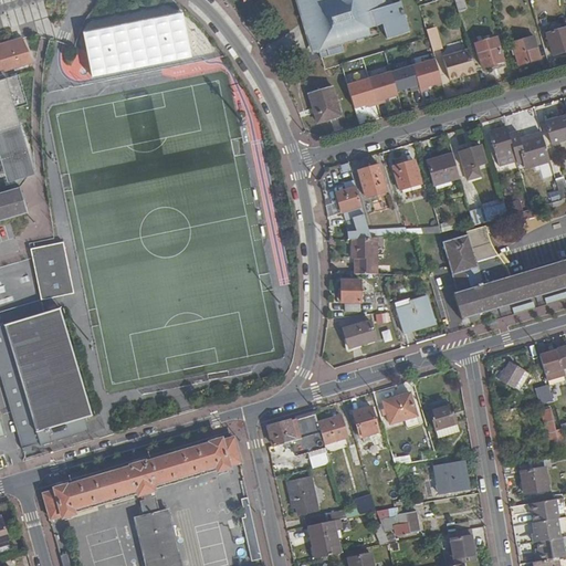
[(401,2),(394,4),(383,8),(379,0),(244,0),(245,2),(252,0),(295,0),(312,54),(371,37),(369,30),(384,25),(388,40),(410,33),(401,2)]
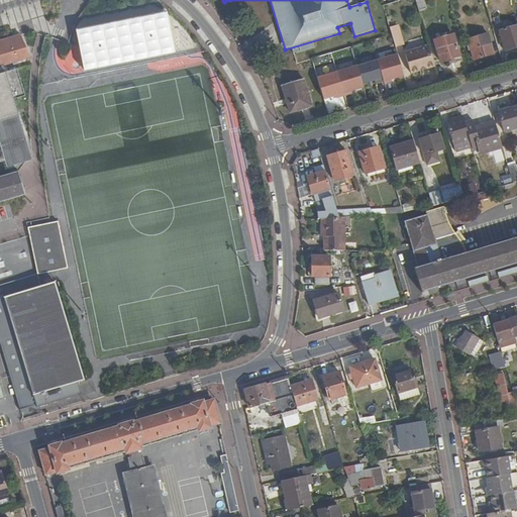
[(416,0),(420,11),(428,9),(425,0),(416,0)]
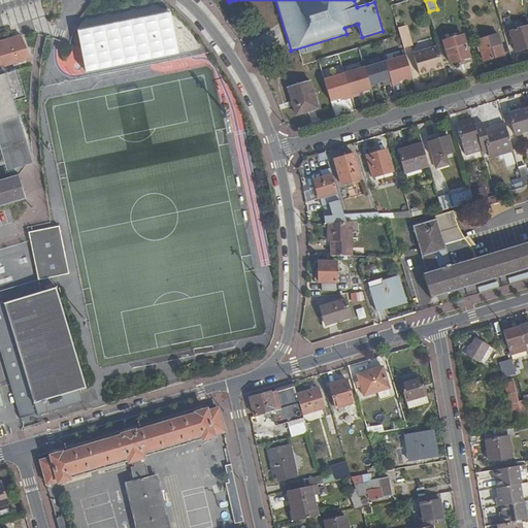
[(79,20),(81,28),(154,13),(152,5),(79,20)]
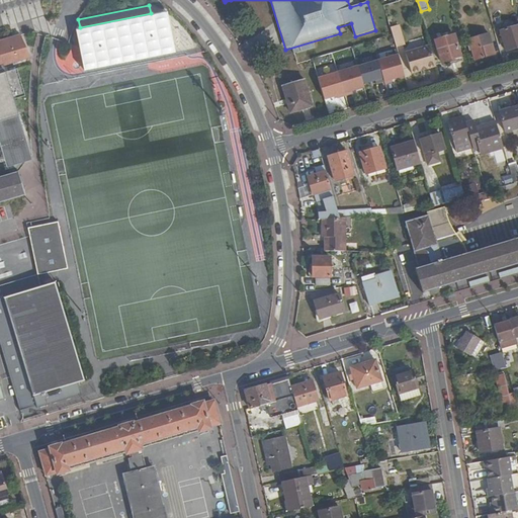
[(81,70),(173,55),(166,12),(121,19),(119,11),(111,13),(112,22),(74,28),(81,70)]
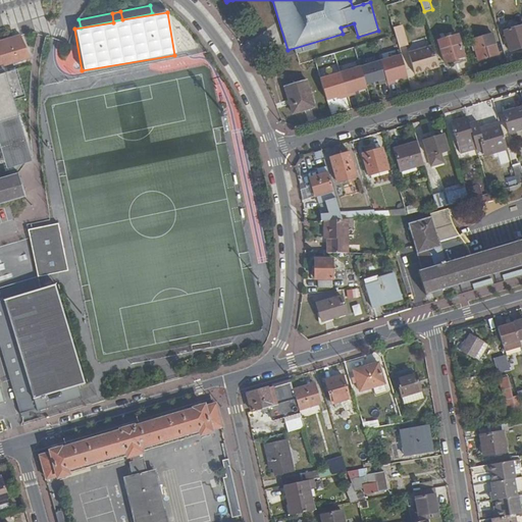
[(402,24),(393,27),(399,47),(408,44),(402,24)]
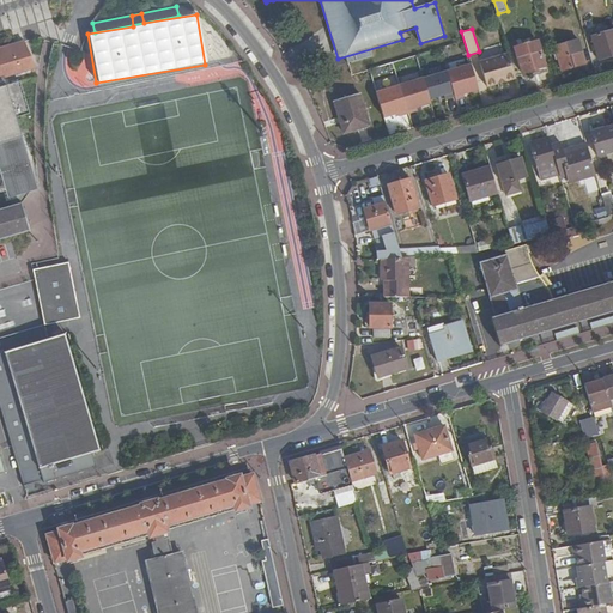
[(600,61),(612,56),(612,31),(593,37),(600,61)]
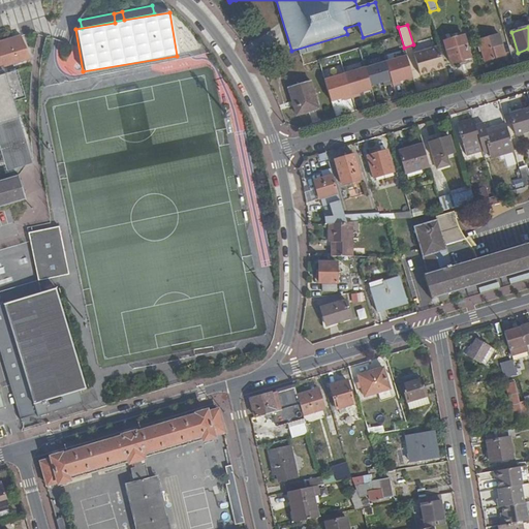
[(506,56),(503,45),(502,45),(499,35),(480,40),(487,61),(496,59),(506,56)]
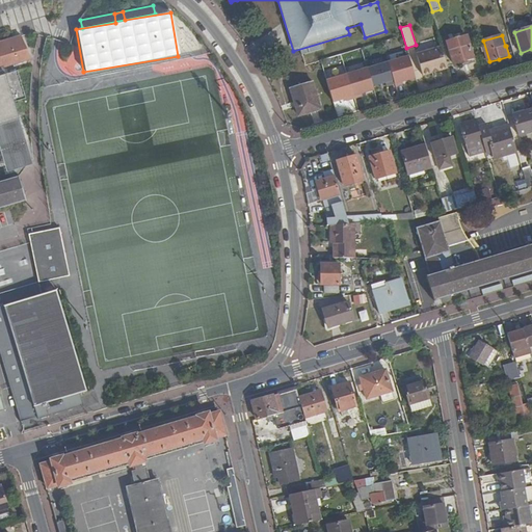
[(448,43),(455,65),(475,59),(469,36),(457,40),(449,43),(448,43)]
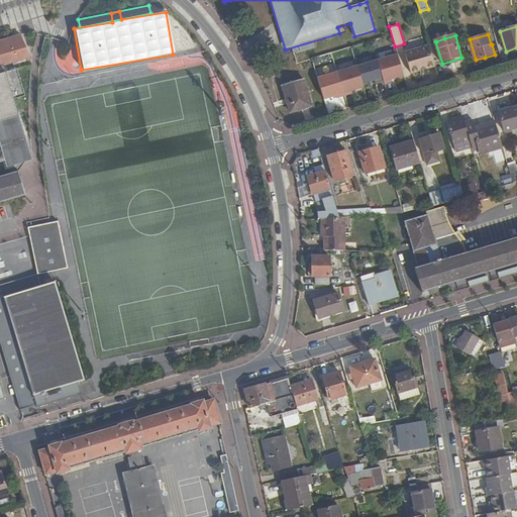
[(0,115),(20,110),(16,97),(27,93),(20,67),(8,70),(5,63),(22,58),(17,36),(0,40),(0,115)]
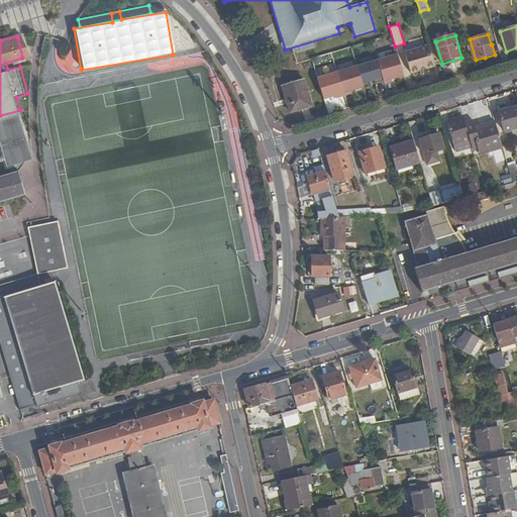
[(427,69),(436,67),(430,44),(405,52),(412,73),(420,71),(420,70),(427,68),(427,69)]
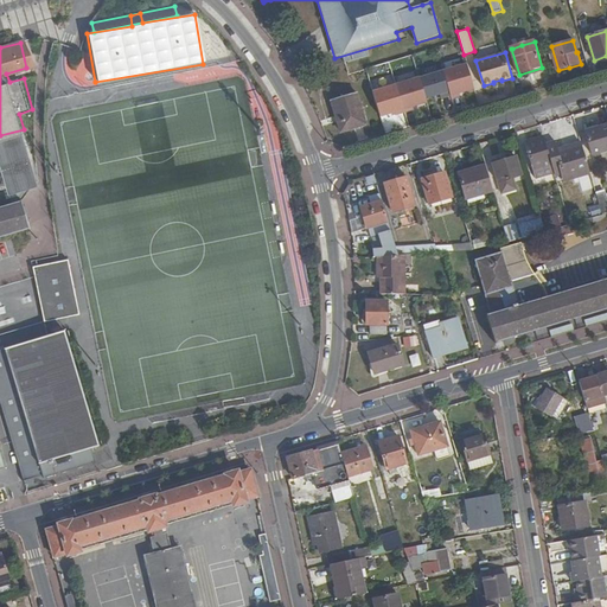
[(466,63),(442,70),(449,93),(451,95),(474,88),(466,63)]
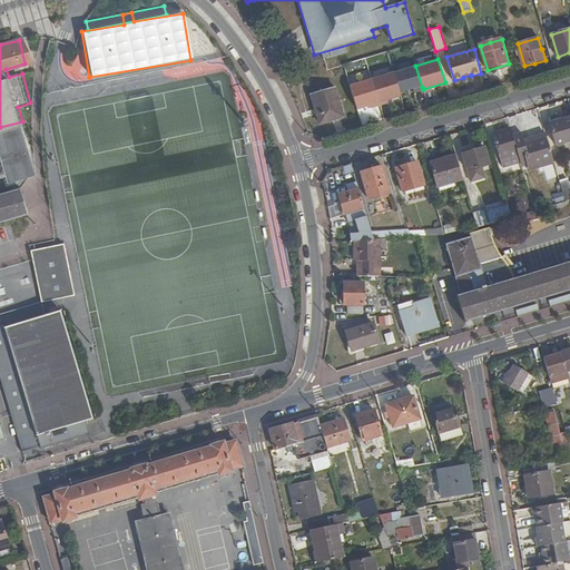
[(415,66),(393,72),(399,94),(422,87),(415,66)]
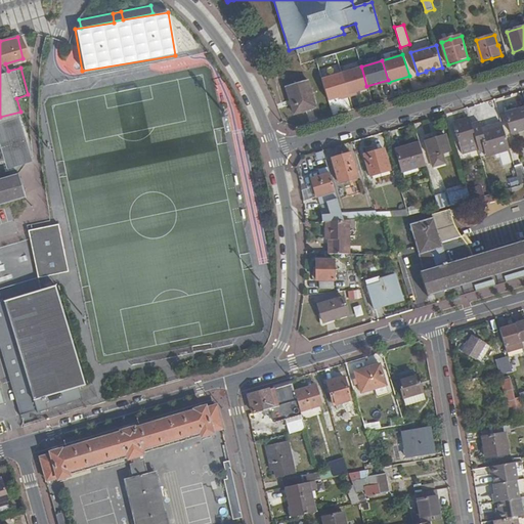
[(361,67),(341,73),(348,95),(367,89),(366,86),(361,67)]
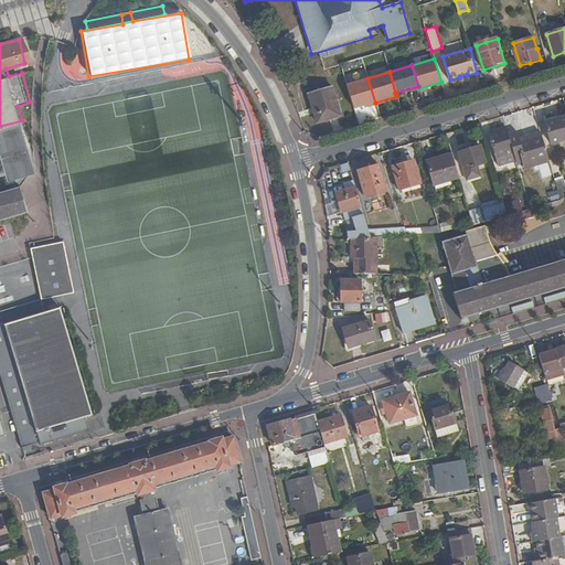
[(355,112),(369,108),(362,83),(350,86),(355,112)]
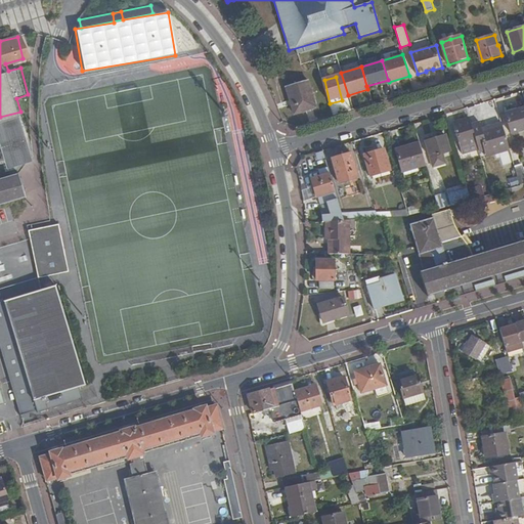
[(316,108),(308,81),(288,87),(295,115),(316,108)]
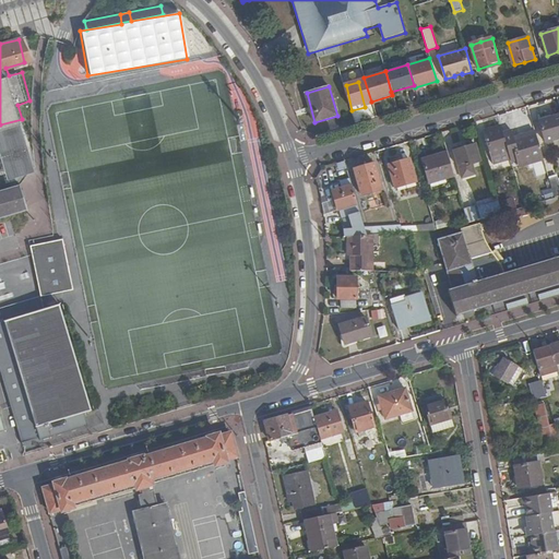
[(545,142),(558,138),(558,115),(538,121),(545,142)]
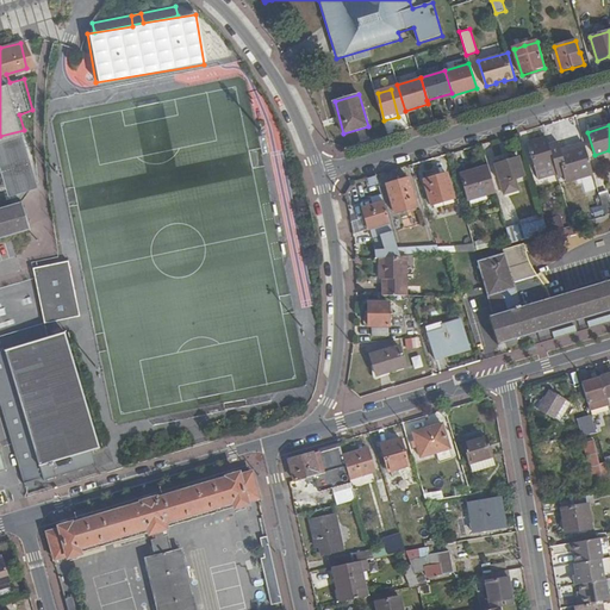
[(42,187),(35,165),(24,130),(0,136),(0,176),(6,198),(36,190),(42,187)]
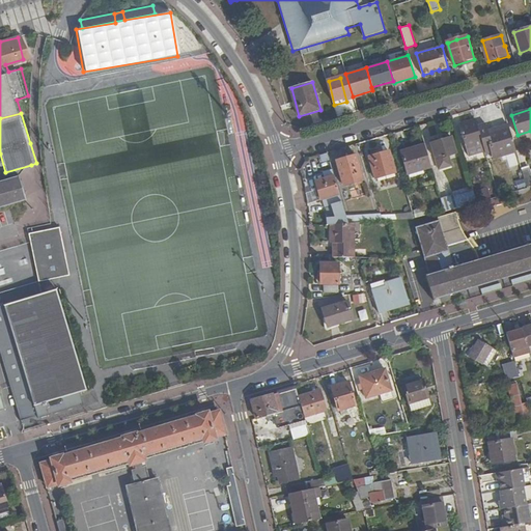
[(468,156),(484,151),(477,126),(475,119),(458,124),(468,156)]
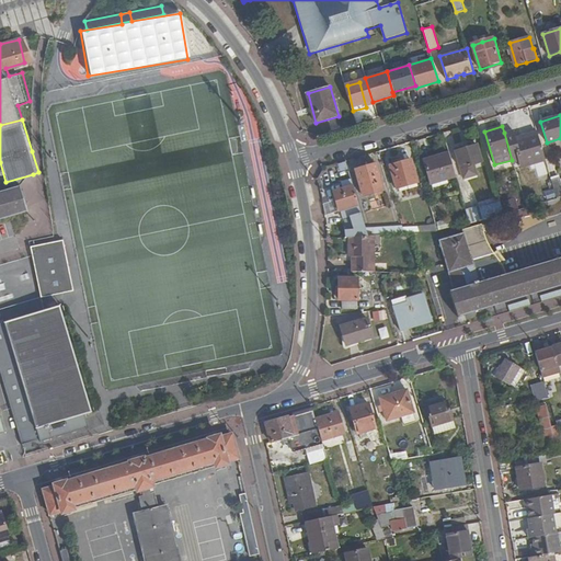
[(513,160),(513,163),(519,161),(522,167),(545,160),(537,133),(513,140),(511,130),(504,133),(512,160),(513,160)]
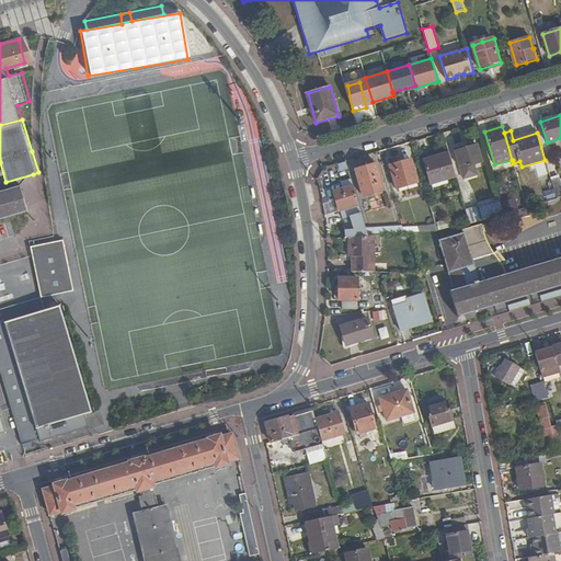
[(458,168),(472,163),(481,161),(476,145),(454,151),(458,168)]
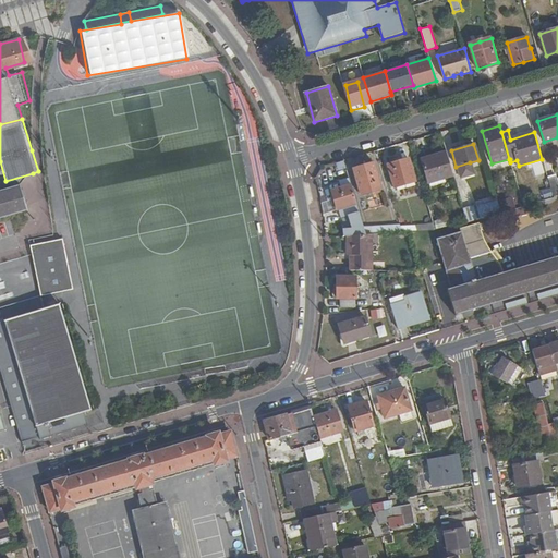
[(428,183),(452,176),(446,154),(422,160),(428,183)]
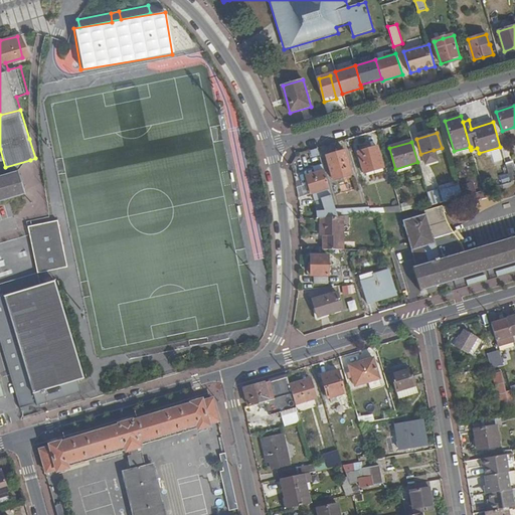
[(382,168),(376,147),(369,149),(368,146),(362,148),(363,151),(357,153),(363,173),(382,168)]
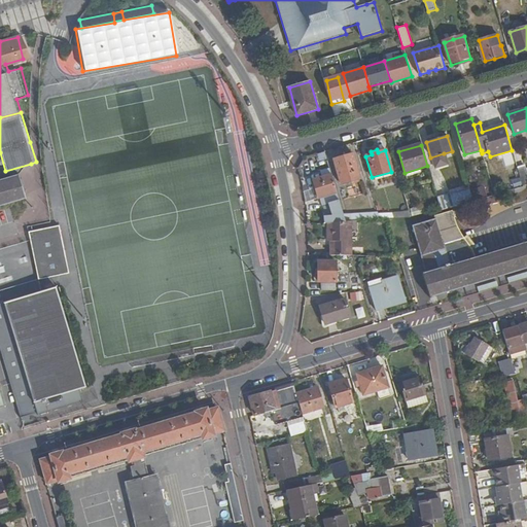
[(447,164),(444,153),(430,157),(433,168),(447,164)]
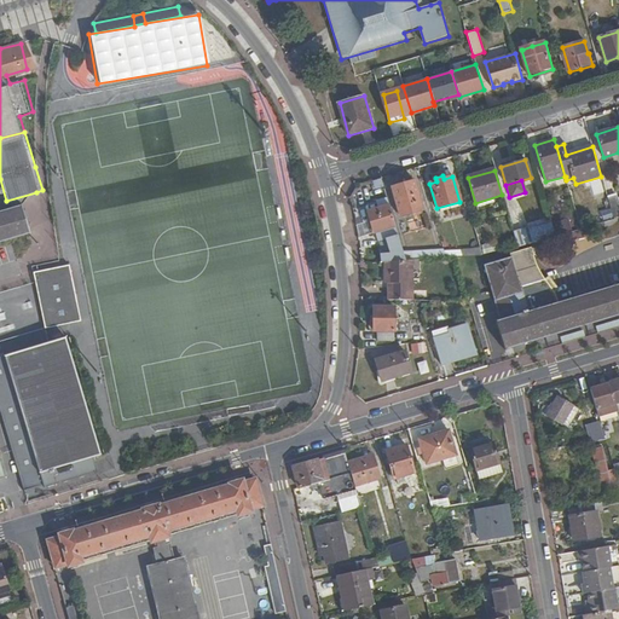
[(392,187),(400,217),(422,210),(414,181),(392,187)]
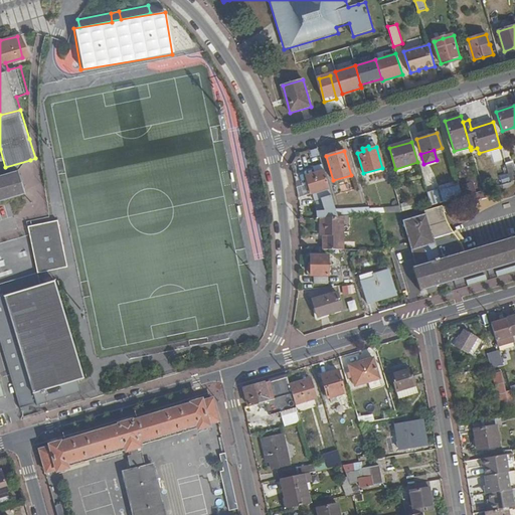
[(0,176),(0,199),(24,192),(18,171),(0,176)]
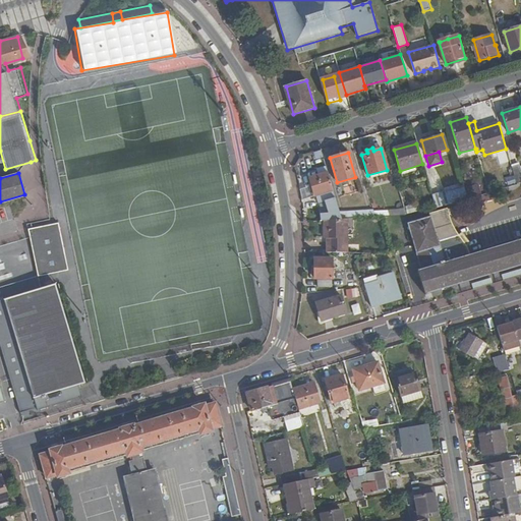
[(327,173),(309,178),(316,204),(335,198),(327,173)]
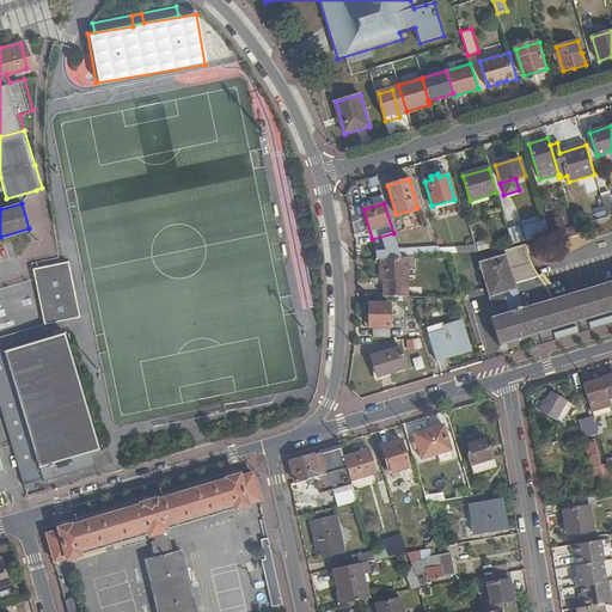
[(577,207),(580,214),(588,212),(586,204),(577,207)]
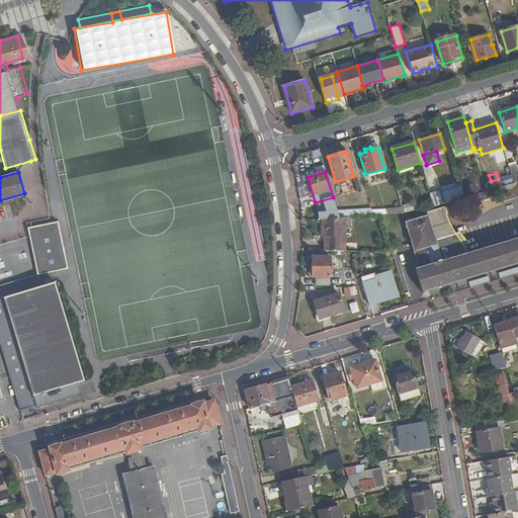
[(462,187),(465,197),(478,193),(475,183),(462,187)]
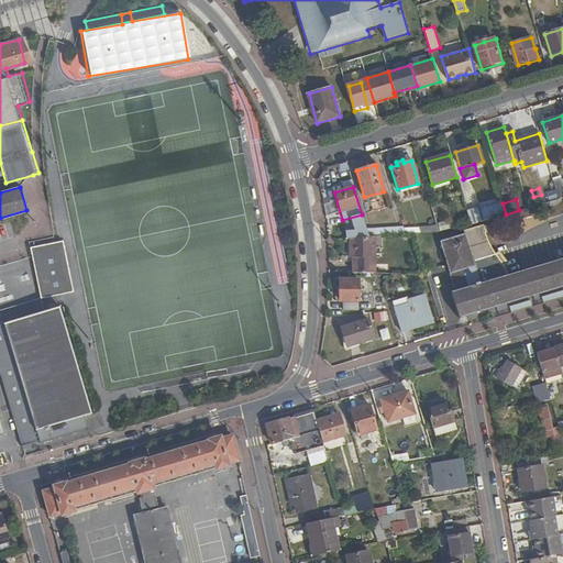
[(466,210),(471,225),(506,214),(503,203),(501,200),(466,210)]
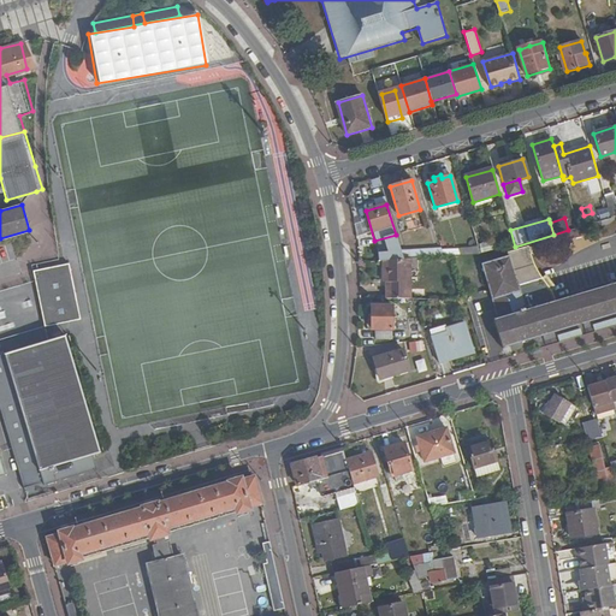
[(458,249),(462,258),(480,258),(478,248),(458,249)]
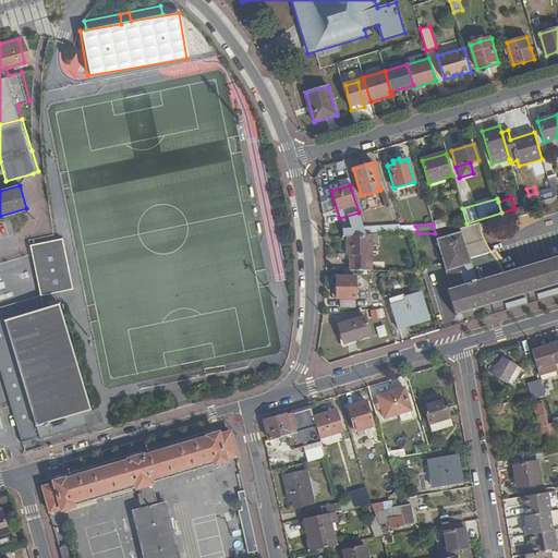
[(368,237),(402,234),(400,226),(363,227),(363,228),(365,237),(368,237)]
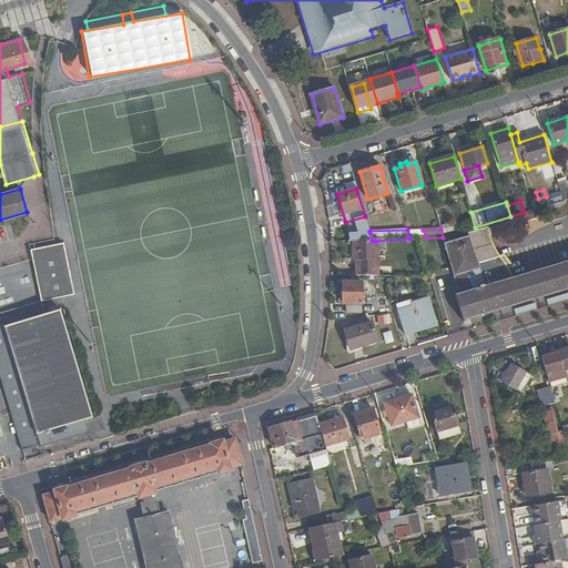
[(353,241),(372,241),(369,232),(348,233),(348,242),(353,241)]
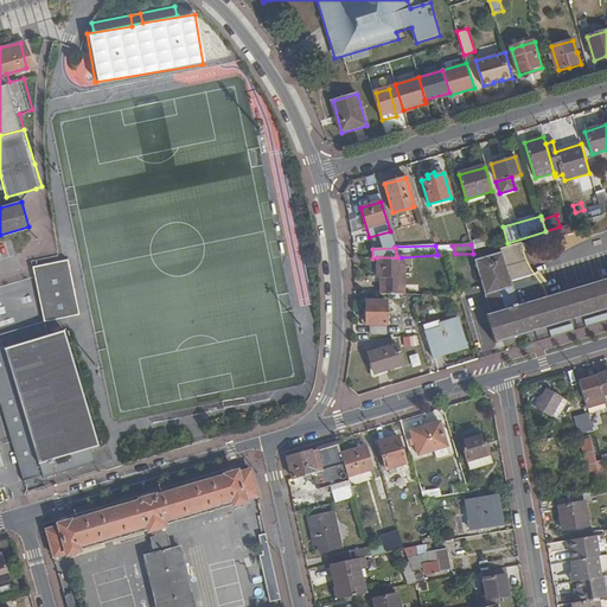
[(494,343),(606,310),(606,281),(547,299),(544,288),(537,280),(528,266),(524,259),(522,248),(475,262),(491,314),(487,315),(494,343)]
